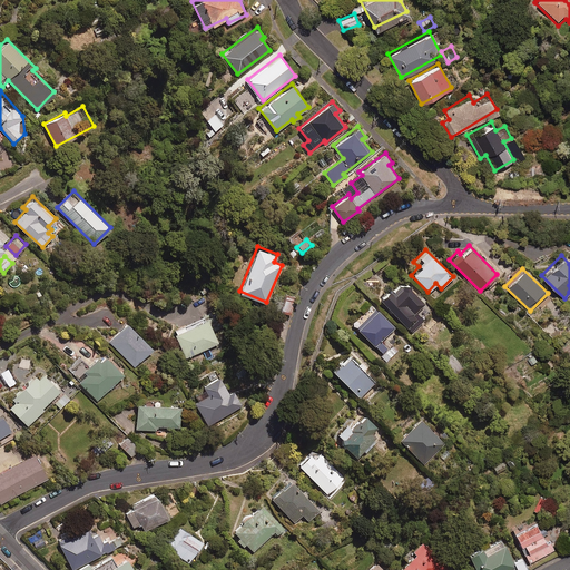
[(424,302),(404,282),(393,293),(389,288),(380,297),(412,332),(424,321),(415,311),(424,302)]
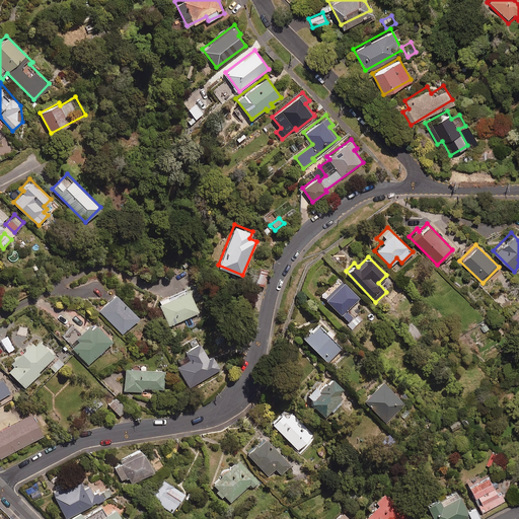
[(265,285),(270,268),(261,265),(255,282),(265,285)]
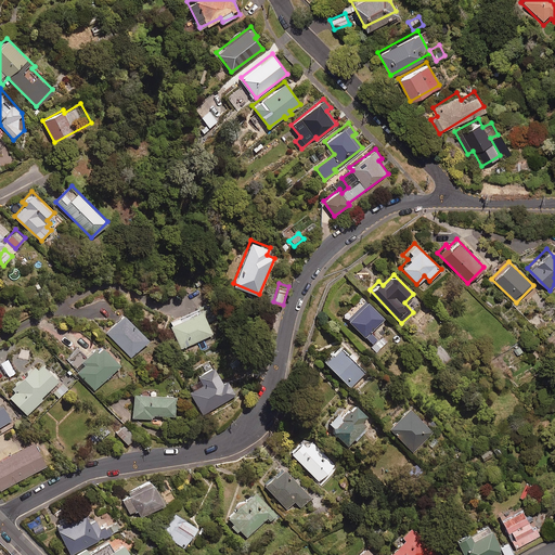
[(387,321),(366,299),(347,319),(373,345),(378,339),(373,334),(387,321)]
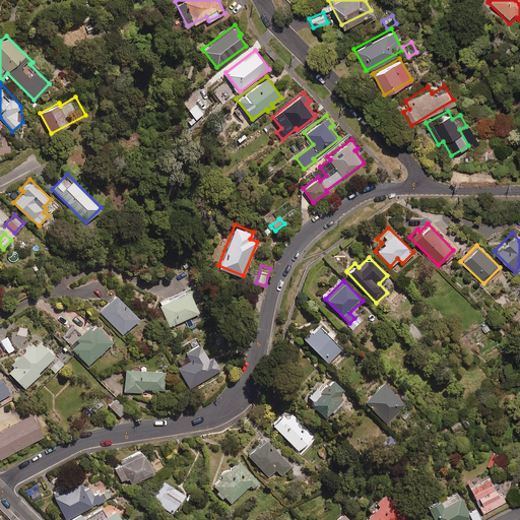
[(201,287),(195,289),(193,285),(157,302),(169,327),(199,313),(195,302),(206,297),(201,287)]
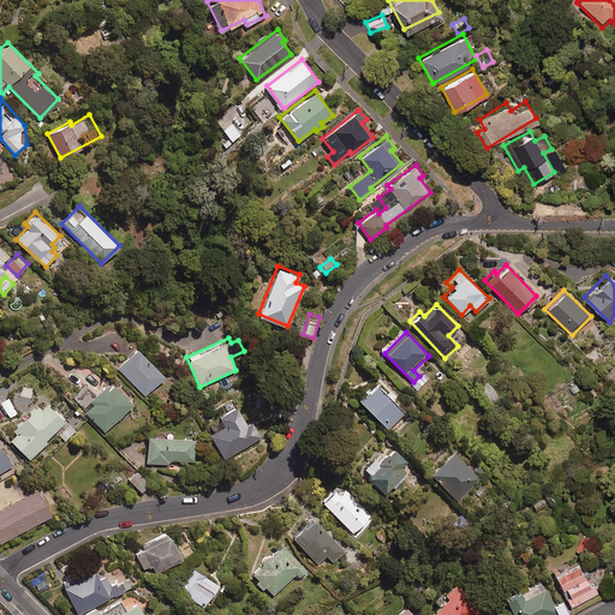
[(165,375),(138,347),(118,368),(144,395),(165,375)]
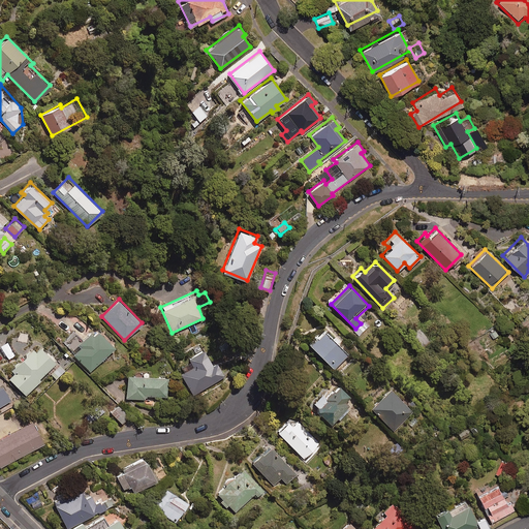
[(500,336),(494,327),(486,332),(493,341),(500,336)]
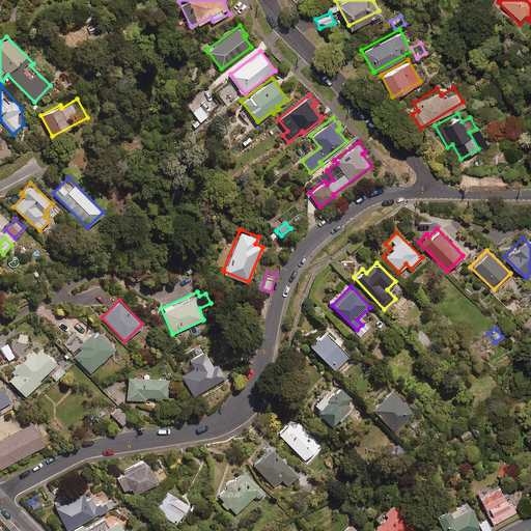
[(335,340),(325,330),(318,336),(317,335),(309,342),(335,369),(350,356),(339,345),(342,343),(337,337),(335,340)]
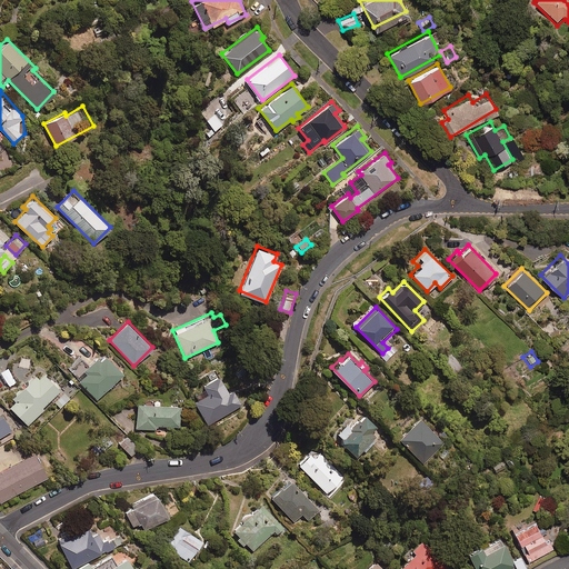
[(97,356),(85,368),(87,371),(78,380),(97,399),(125,371),(107,355),(101,360),(97,356)]
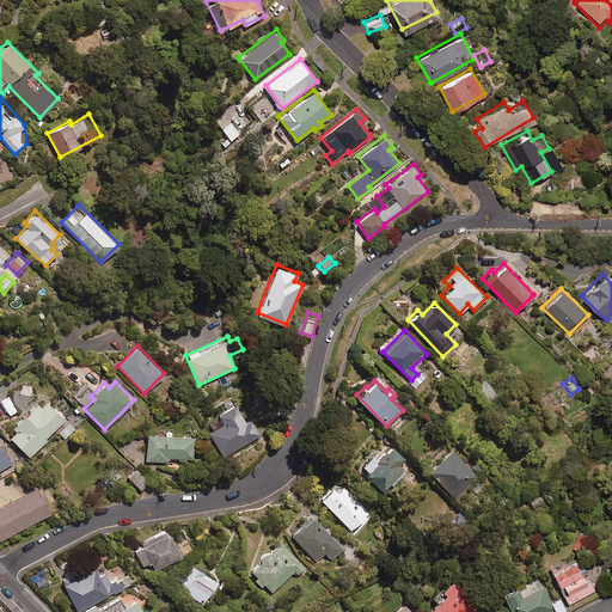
[(65,418),(46,401),(41,405),(37,402),(13,426),(17,429),(10,436),(30,457),(47,440),(44,438),(65,418)]
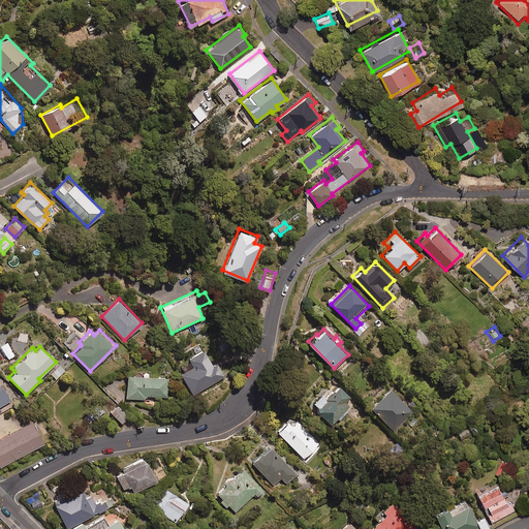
[(188,356),(191,363),(182,369),(183,371),(180,373),(193,395),(224,375),(216,361),(212,363),(203,347),(188,356)]
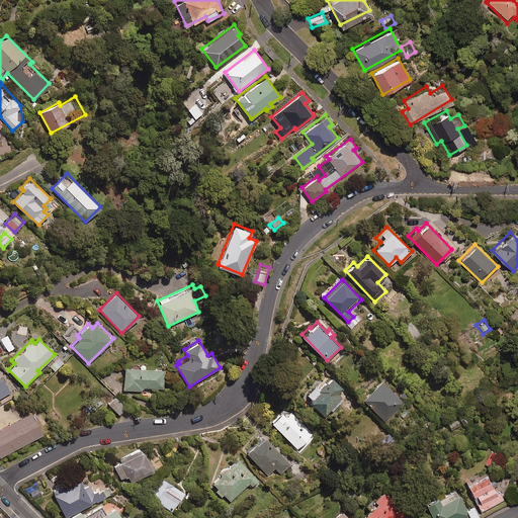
[(164,367),(124,366),(124,390),(144,391),(144,386),(163,386),(164,367)]
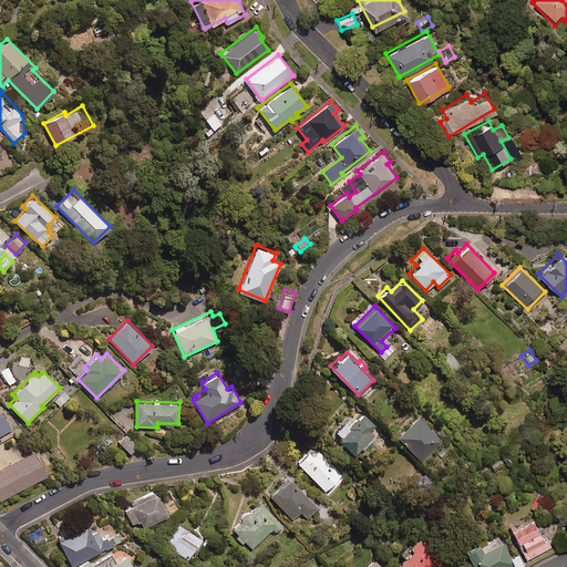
[(349,424),(346,420),(336,429),(341,435),(339,437),(356,454),(362,447),(364,450),(374,440),(372,436),(374,434),(370,430),(375,424),(363,411),(349,424)]
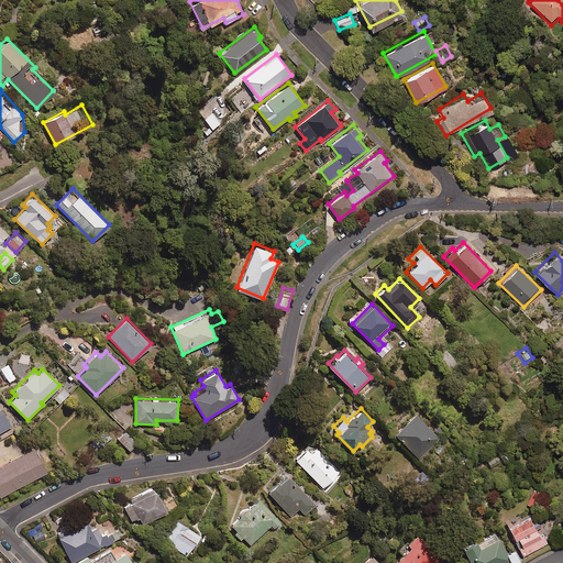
[(0,411),(0,432),(11,426),(2,410),(0,411)]
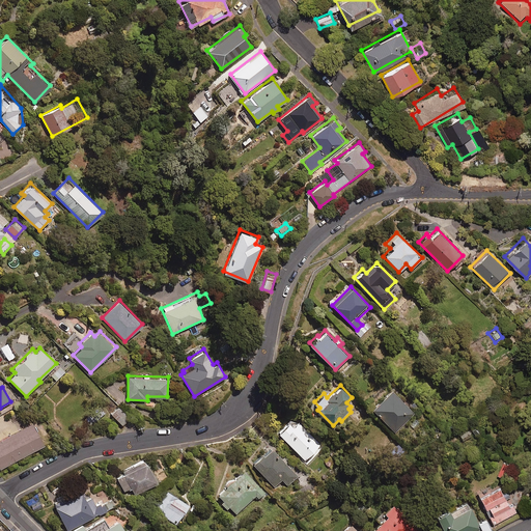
[(414,413),(391,389),(371,408),(395,431),(414,413)]
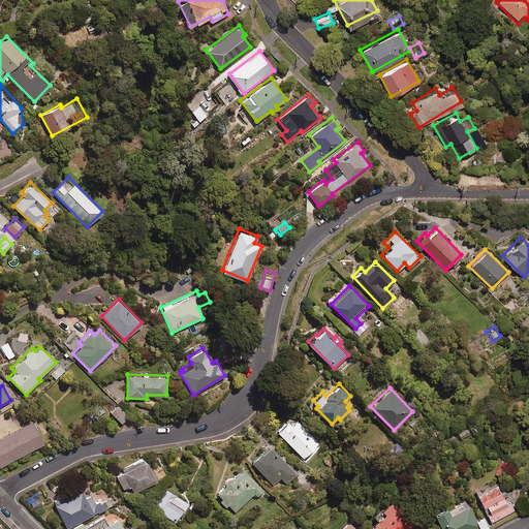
[(129,415),(117,403),(110,409),(121,423),(129,415)]
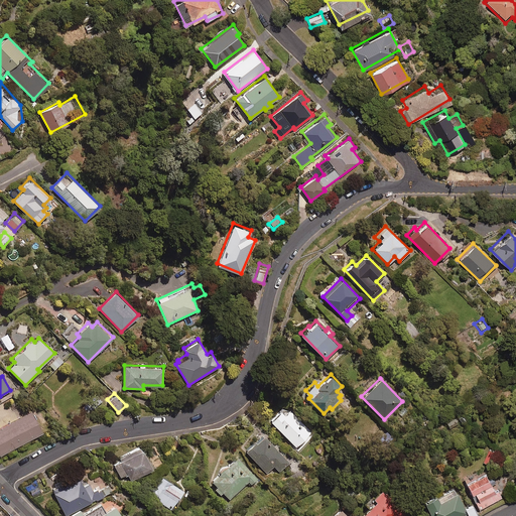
[(102,401),(95,394),(82,407),(88,414),(102,401)]
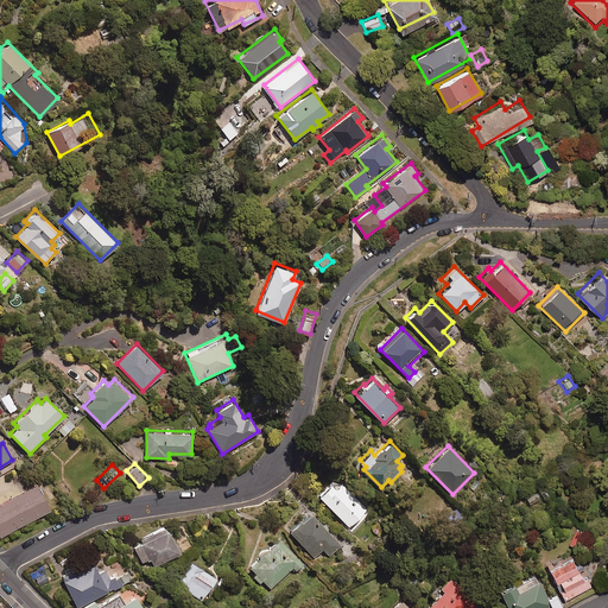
[(36,482),(0,500),(0,536),(51,510),(36,482)]
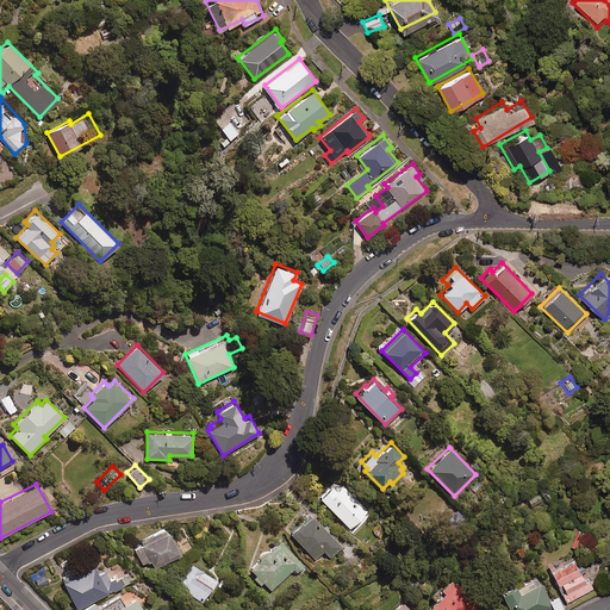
[(336,489),(332,484),(319,496),(350,529),(368,512),(342,484),(336,489)]
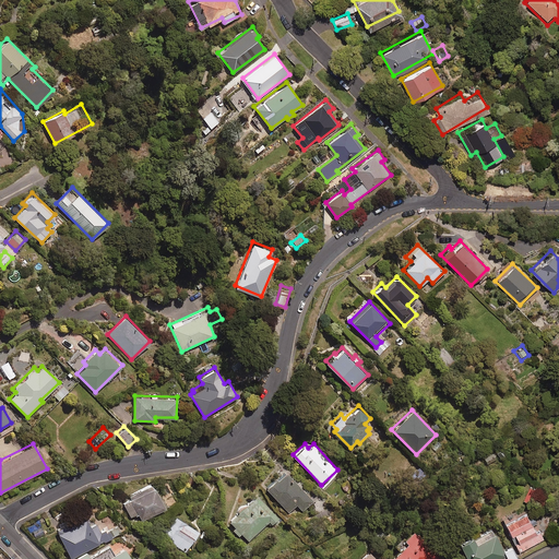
[(508,456),(500,447),(495,452),(502,461),(508,456)]
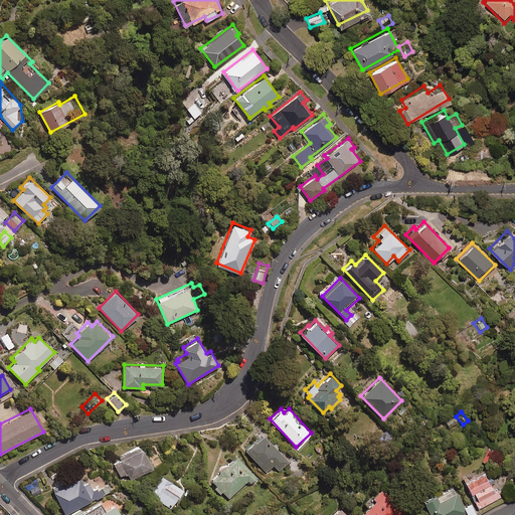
[(288,462),(263,434),(245,449),(267,471),(274,465),(279,470),(288,462)]
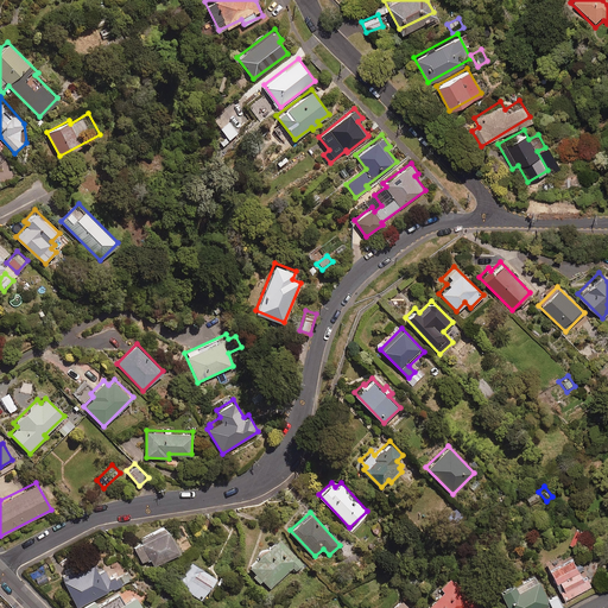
[(150,558),(153,565),(179,551),(166,527),(131,546),(140,563),(150,558)]
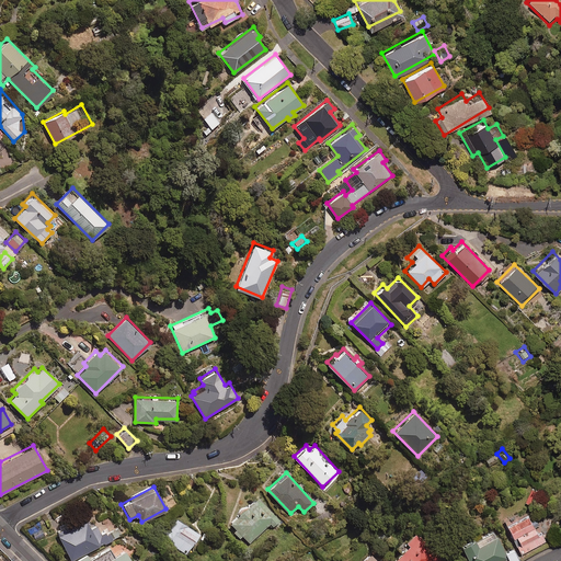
[(524,501),(530,504),(537,490),(530,487),(524,501)]
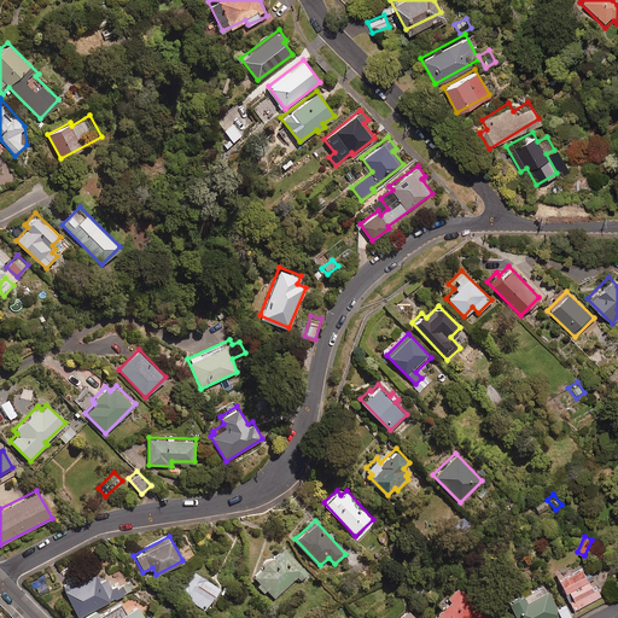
[(260,582),(256,586),(263,593),(267,589),(274,598),(297,576),(301,579),(308,572),(283,546),(252,575),(260,582)]
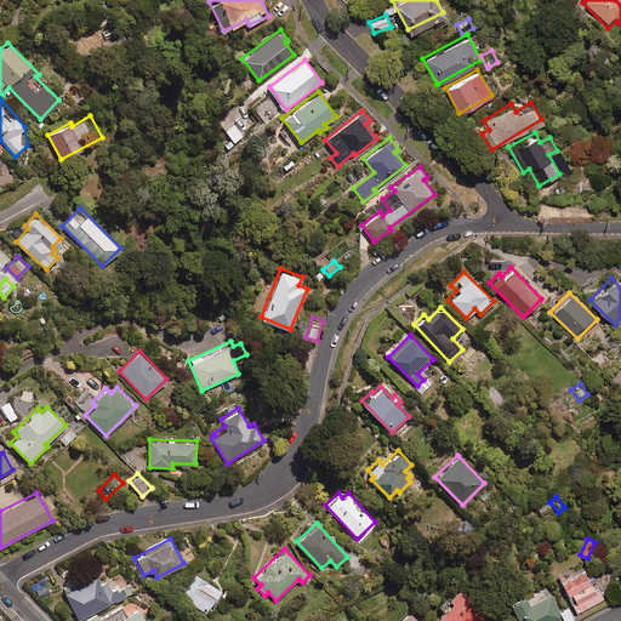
[(560,577),(574,608),(602,596),(587,564),(560,577)]
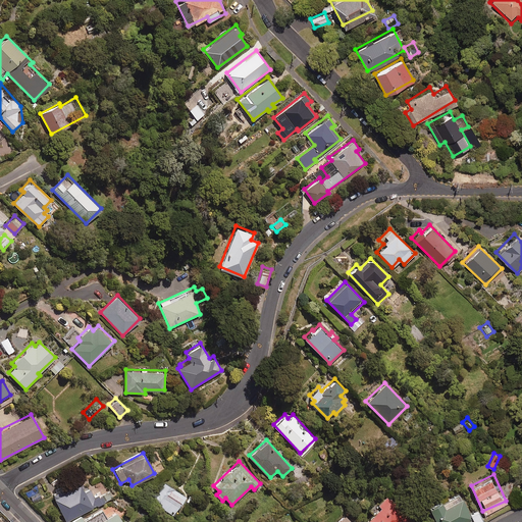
[(163,480),(150,500),(172,516),(187,497),(163,480)]
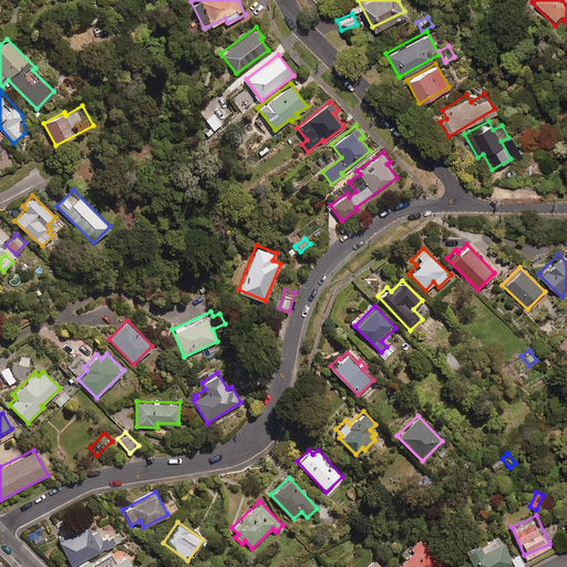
[(71,565),(105,547),(106,549),(124,539),(119,529),(102,537),(98,528),(91,532),(86,525),(58,539),(71,565)]
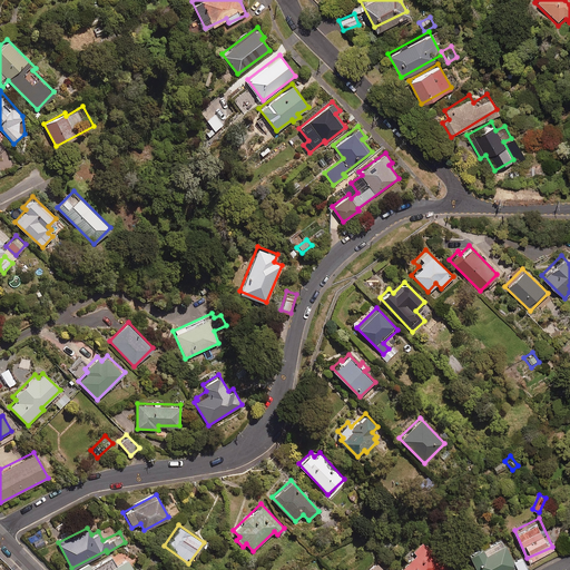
[(448,569),(451,568),(423,538),(412,549),(411,548),(403,556),(408,560),(400,568),(401,569),(448,569)]
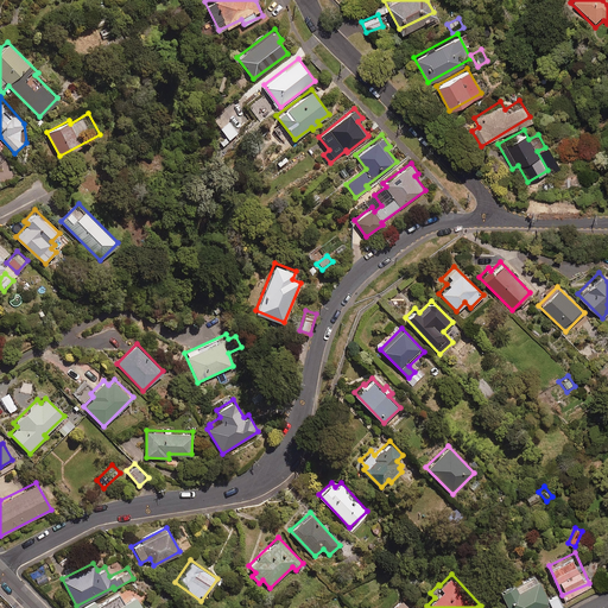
[(230,578),(223,575),(217,586),(225,589),(230,578)]
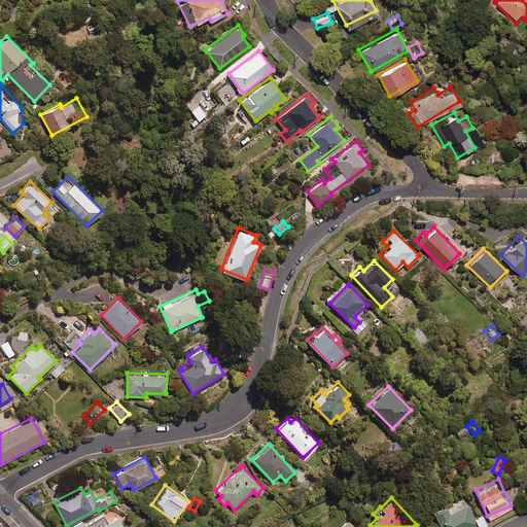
[(470,526),(477,524),(463,498),(446,507),(445,504),(433,511),(441,526),(470,526)]
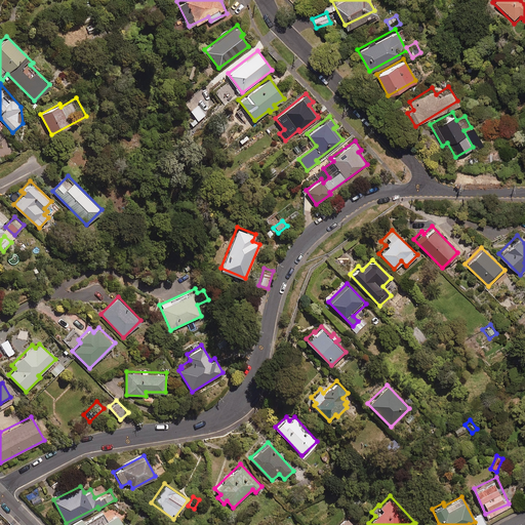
[(481,513),(473,517),(477,524),(485,524),(487,524),(481,513)]
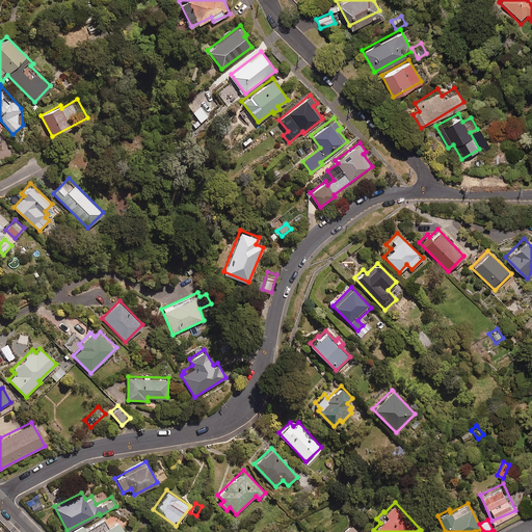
[(125,531),(118,521),(107,528),(103,522),(86,531),(82,525),(71,531),(125,531)]
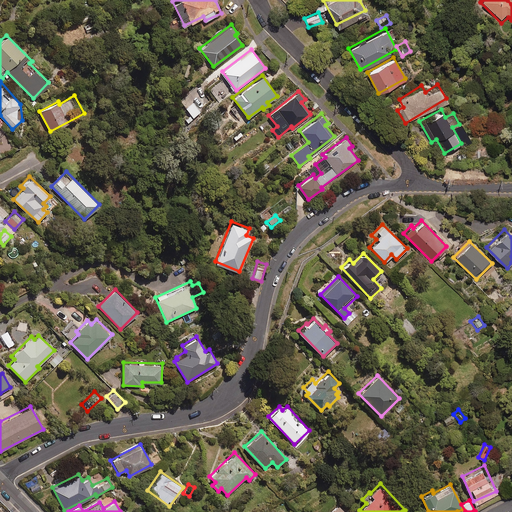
[(320,511),(341,511),(332,502),(320,511)]
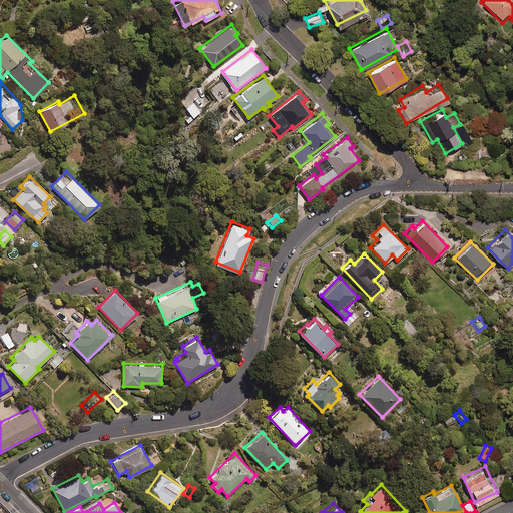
All buildings are outlined.
